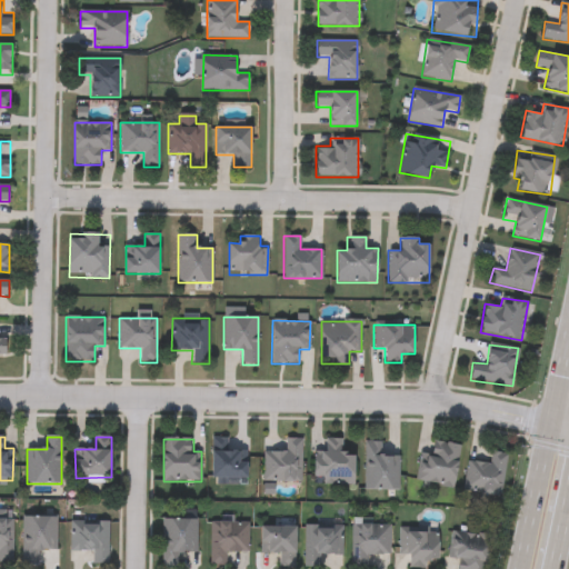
[(211,479),(211,439),(229,439),(229,451),(248,451),(248,479),(211,479)]
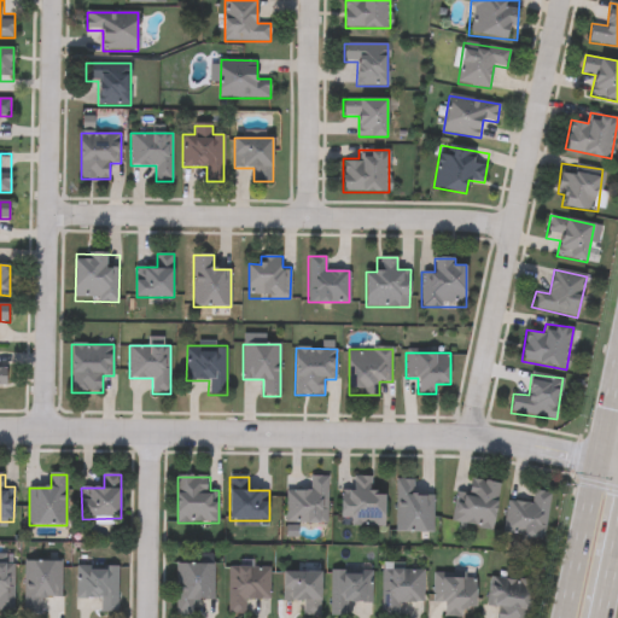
[(328,525),(286,525),(286,491),(309,491),(309,477),(328,477),(328,525)]
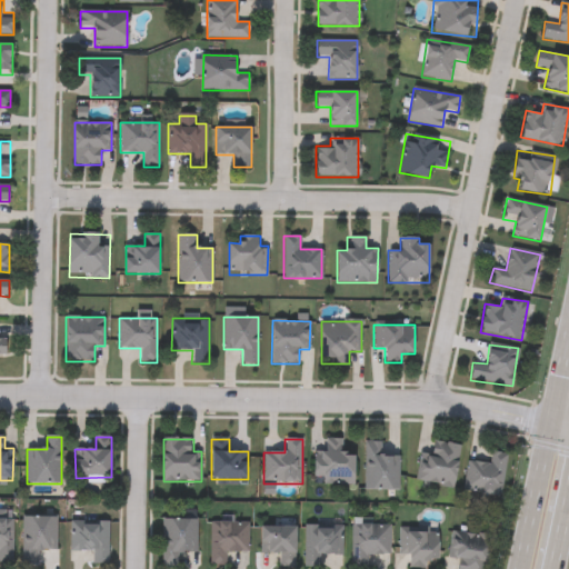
[(315,451),(323,451),(325,439),(346,440),(345,450),(355,450),(355,486),(313,485),(315,451)]
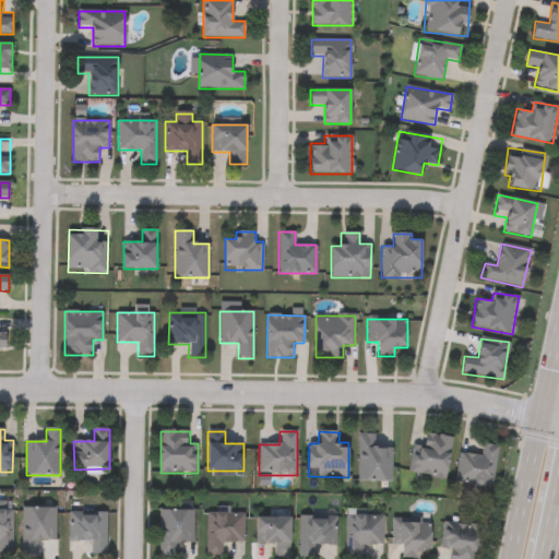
[(444,479),(408,473),(414,443),(424,445),(426,433),(453,439),(444,479)]
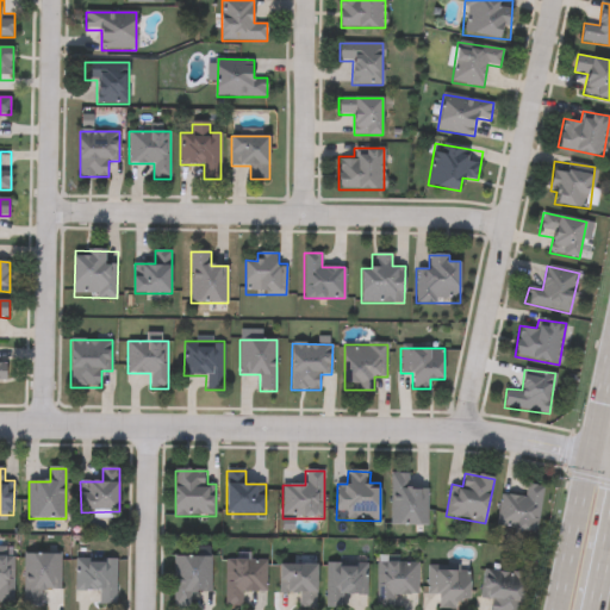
[(390,474),(409,474),(409,489),(428,489),(428,526),(390,526),(390,474)]
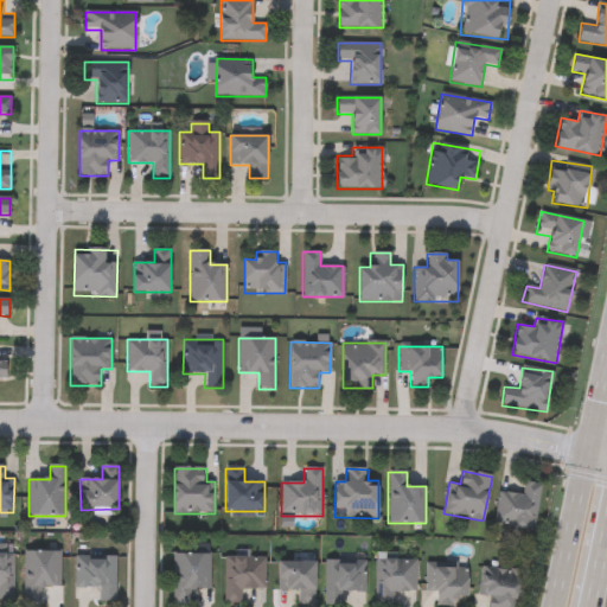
[(532,530),(493,523),(499,491),(522,494),(524,483),(541,485),(532,530)]
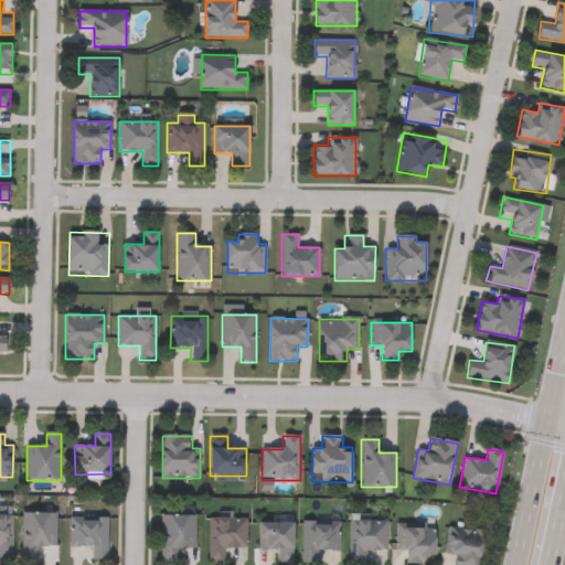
[(38,561),(22,561),(23,514),(56,514),(56,547),(38,547),(38,561)]
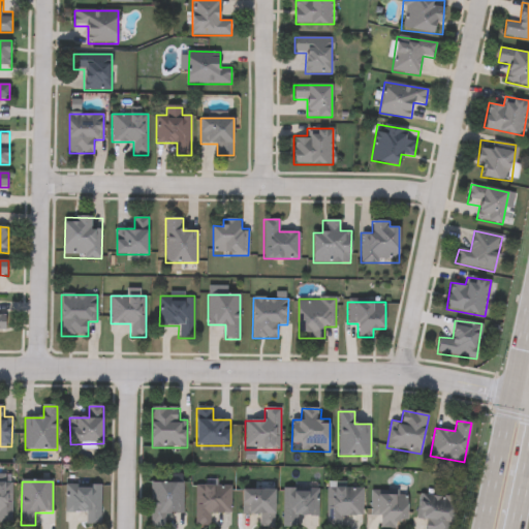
[(0,484),(12,484),(12,524),(0,524),(0,484)]
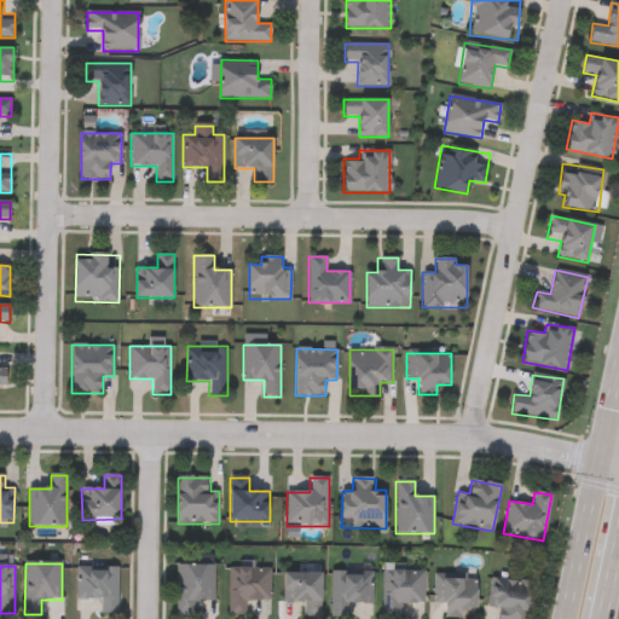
[(177,617),(177,566),(215,566),(215,602),(195,602),(195,618),(177,617)]
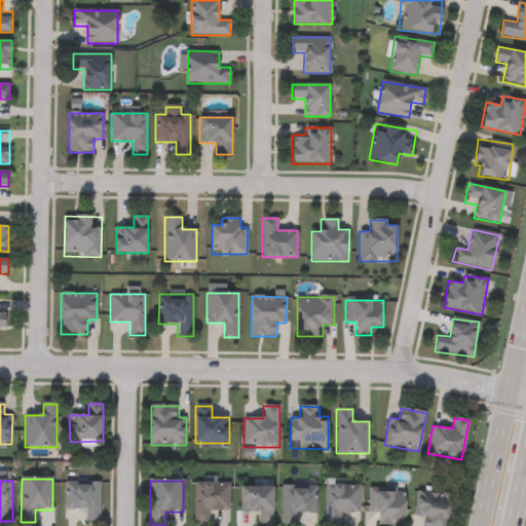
[(85,511),(65,510),(66,483),(101,483),(100,522),(85,522),(85,511)]
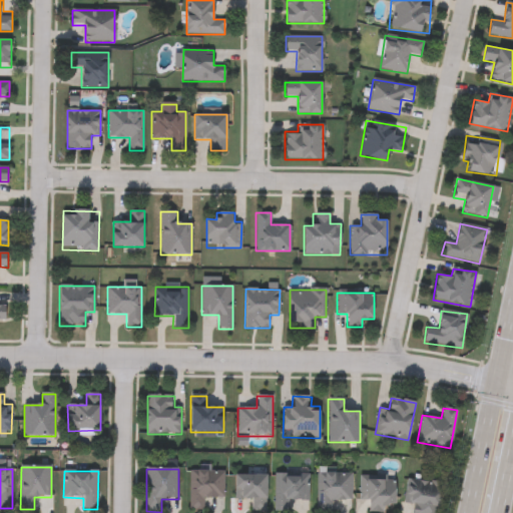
[(223,471),(223,498),(203,498),(203,511),(189,511),(188,472),(223,471)]
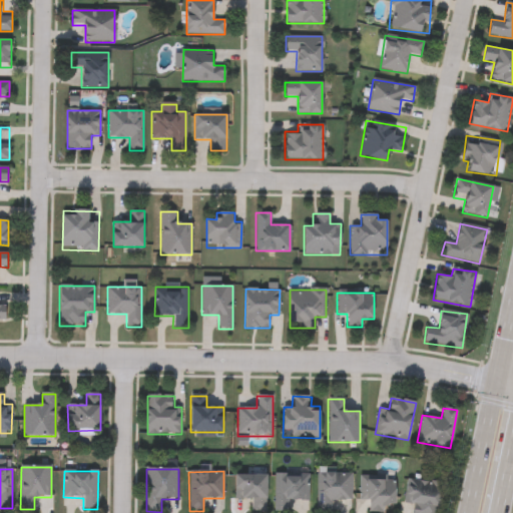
[(352,473),(352,501),(331,501),(331,512),(317,512),(317,473),(352,473)]
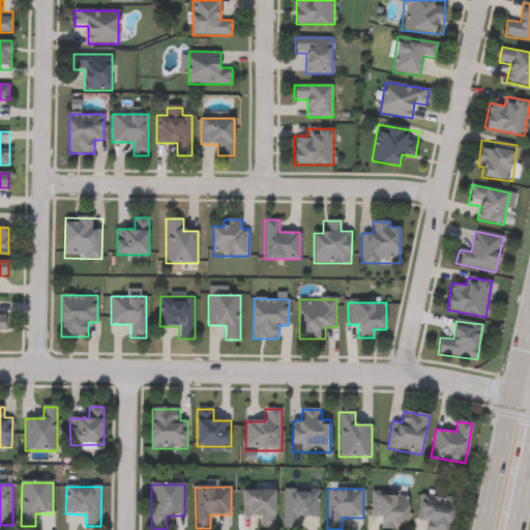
[(242,517),(242,491),(275,491),(275,529),(260,529),(260,517),(242,517)]
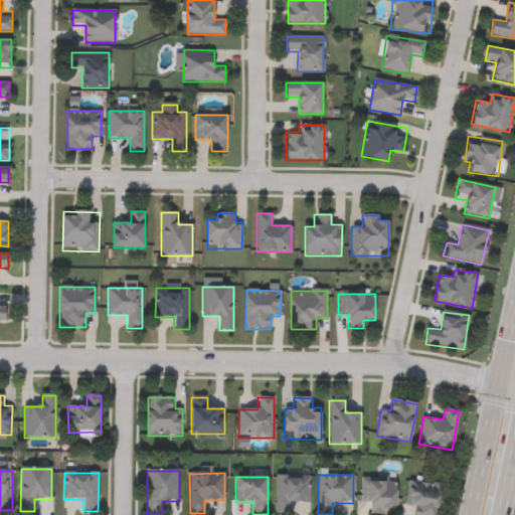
[(289,514),(275,514),(275,477),(310,477),(310,503),(289,503),(289,514)]
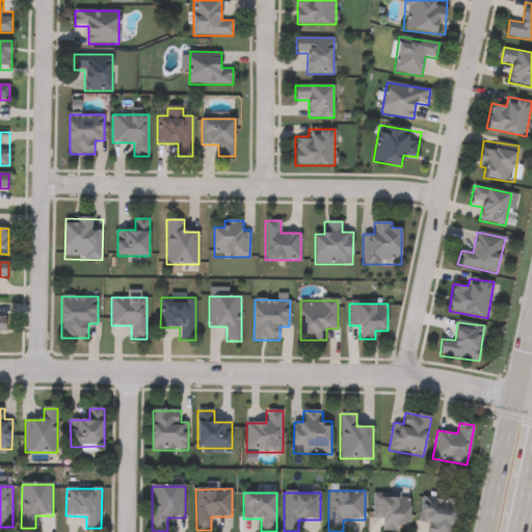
[(381,531),(381,521),(373,521),(373,495),(410,496),(409,525),(397,525),(397,531),(381,531)]
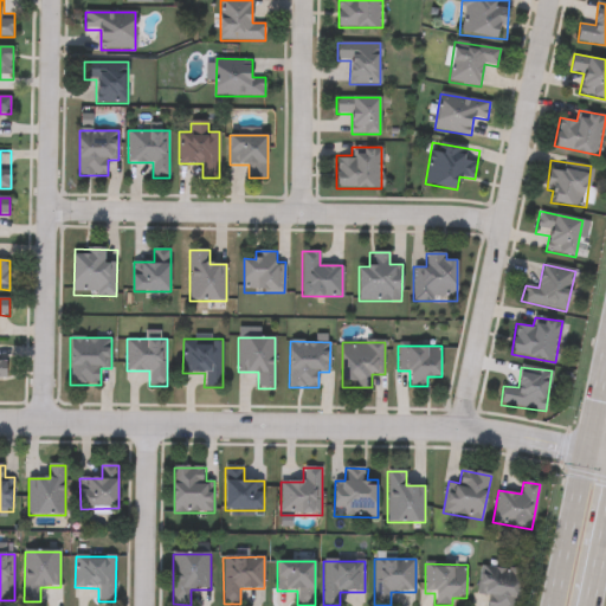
[(477,595),(481,566),(522,571),(517,605),(485,605),(488,597),(477,595)]
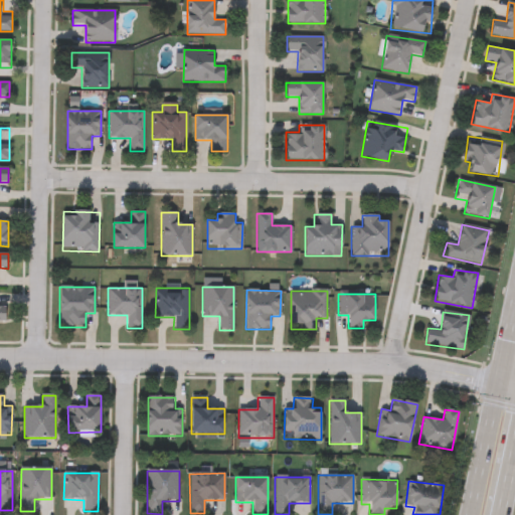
All buildings are outlined.
